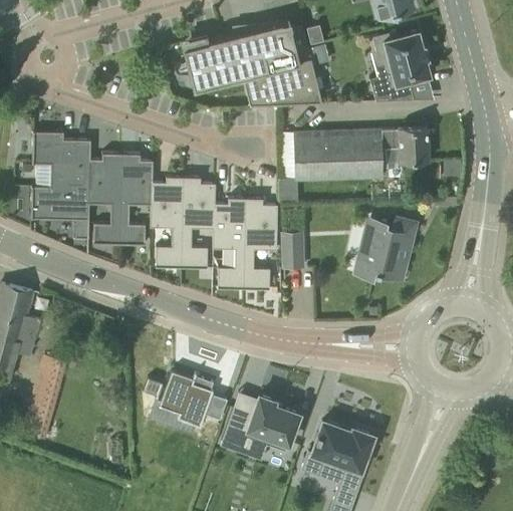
[(374,0),(379,16),(392,13),(400,11),(412,7),(410,0),(374,0)]
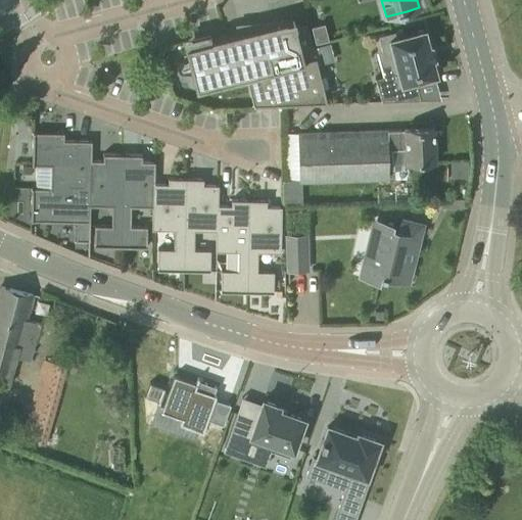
[(227,39),(187,49),(197,92),(247,80),(254,108),(328,105),(309,29),(307,30),(297,32),(294,22),(284,25),(283,21),(240,26),(242,35),(227,39)]
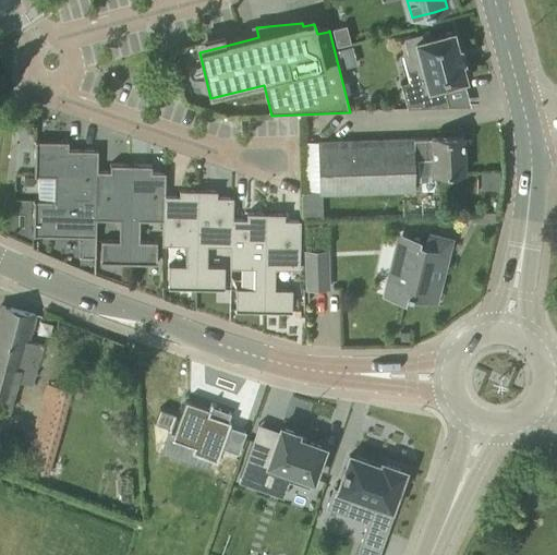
[(347,27),(334,32),(338,49),(352,45),(347,27)]
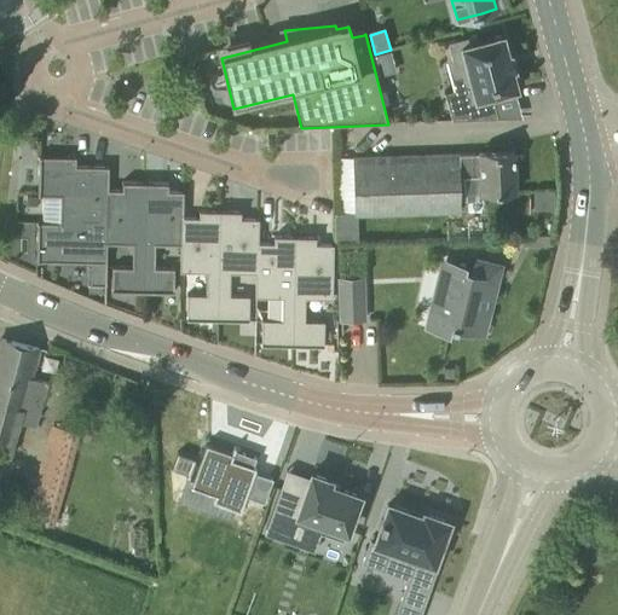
[(477,38),(449,45),(454,64),(467,67),(471,82),(458,85),(461,92),(445,96),(454,122),(498,121),(492,98),(518,92),(513,73),(515,71),(512,57),(509,57),(504,38),(478,45),(477,38)]
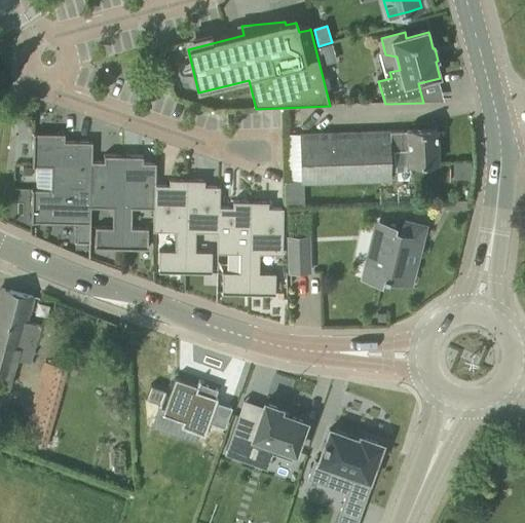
[(337,64),(333,46),(320,49),(324,67),(337,64)]
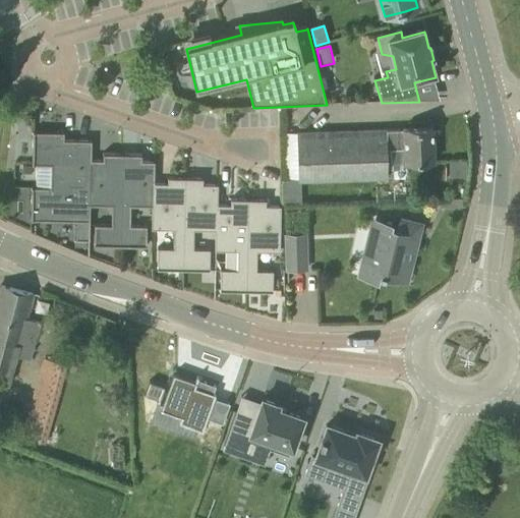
[(432,130),(297,134),(299,182),(388,180),(387,151),(405,150),(405,165),(434,164),(432,130)]
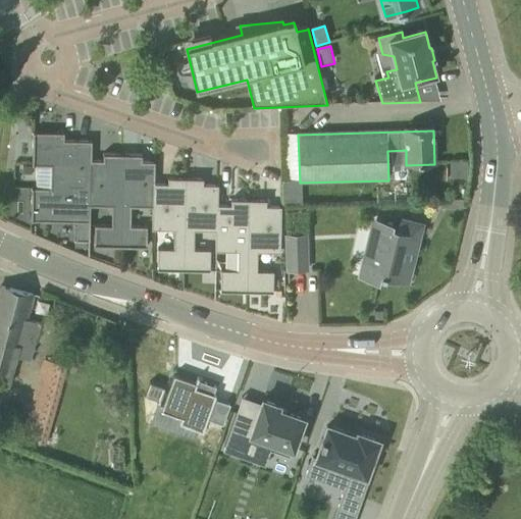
[(92,179),(92,162),(93,143),(65,142),(65,135),(34,134),(33,167),(51,167),(51,178),(92,179)]
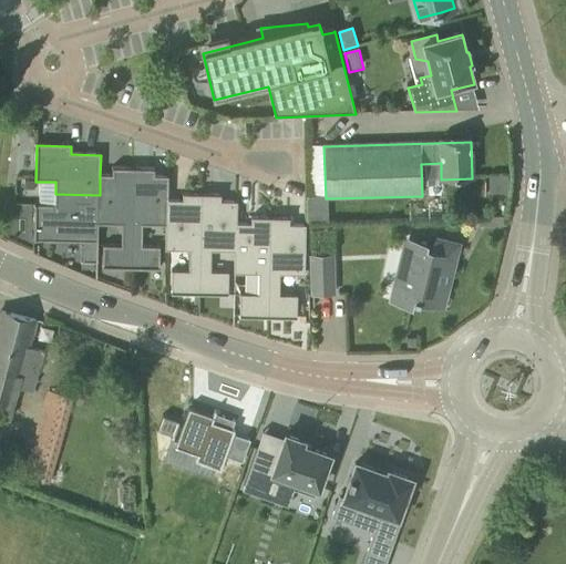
[(99,226),(122,227),(122,247),(104,247),(103,269),(132,269),(134,170),(113,170),(113,176),(100,176),(100,195),(99,226)]
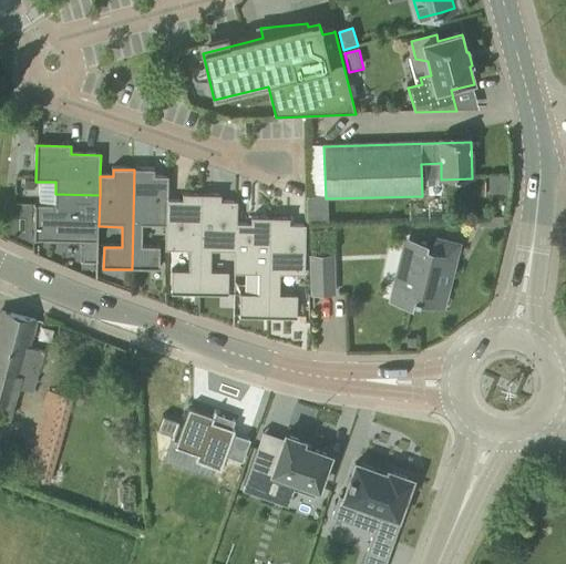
[(170,177),(155,177),(155,171),(134,170),(132,269),(160,270),(161,248),(142,248),(143,227),(166,228),(167,228),(167,202),(168,202),(168,201),(170,177)]
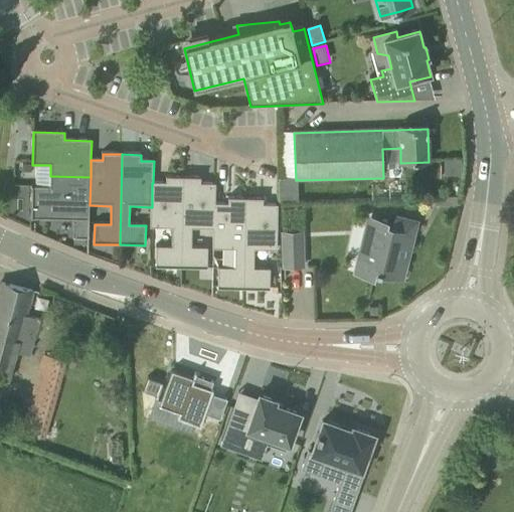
[(23,164),(22,172),(32,173),(32,165),(23,164)]
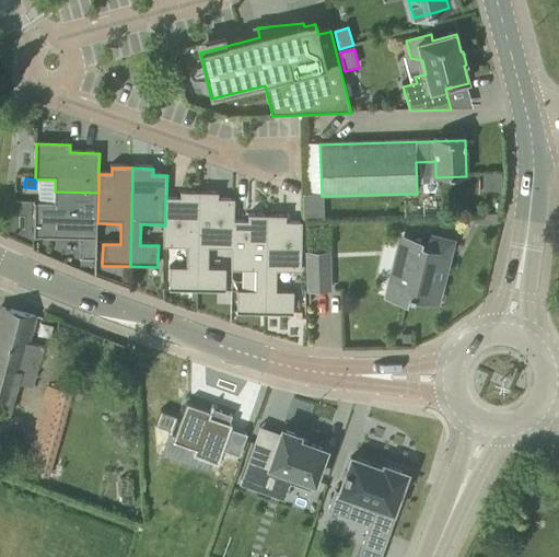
[(34,204),(34,239),(81,240),(81,260),(92,262),(96,262),(97,241),(97,223),(99,193),(55,192),(55,204),(34,204)]
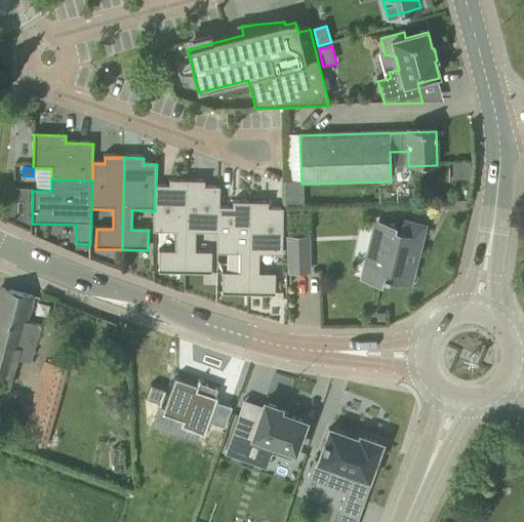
[(154,211),(154,233),(176,233),(176,252),(159,252),(159,273),(186,274),(188,182),(170,181),(169,187),(157,187),(157,186),(156,186),(156,187),(155,187),(155,211),(154,211)]
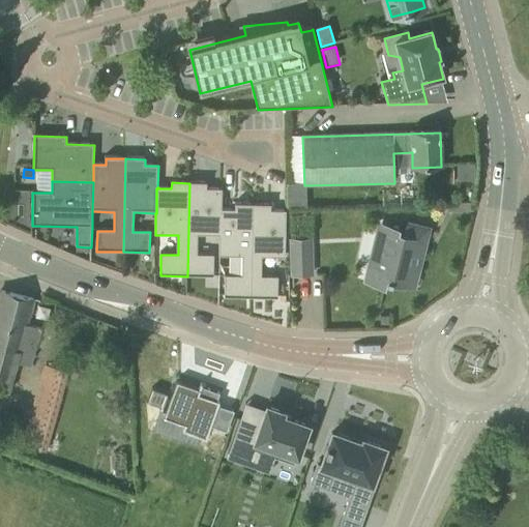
[(189,183),(187,276),(213,276),(214,256),(197,256),(198,236),(219,236),(221,236),(221,210),(222,210),(222,189),(207,189),(207,183),(189,183)]
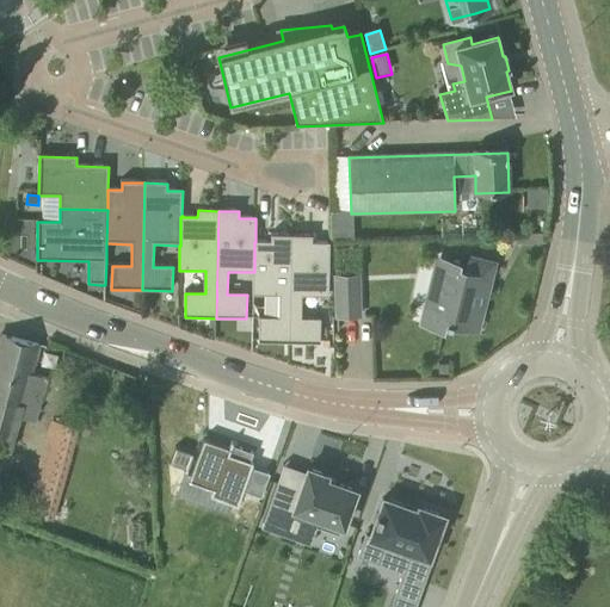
[(253,272),(252,296),(279,296),(279,319),(259,319),(259,342),(290,344),(293,236),(272,235),(271,243),(256,242),(254,242),(254,272),(253,272)]
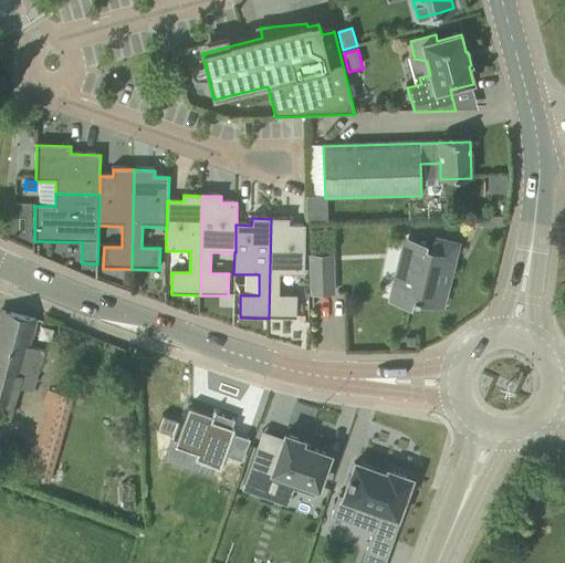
[(271,219),(269,319),(296,319),(297,296),(279,296),(280,275),(304,275),(305,227),(290,226),(290,219),(271,219)]
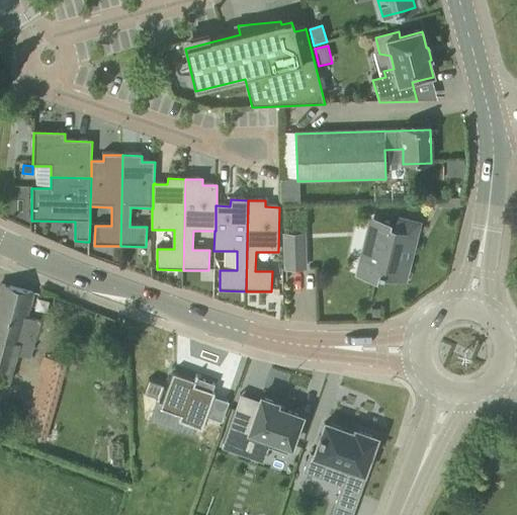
[(374,220),(360,278),(376,283),(377,277),(407,284),(408,283),(403,281),(406,269),(417,227),(398,222),(399,220),(397,220),(395,230),(390,229),(391,224),(374,220)]
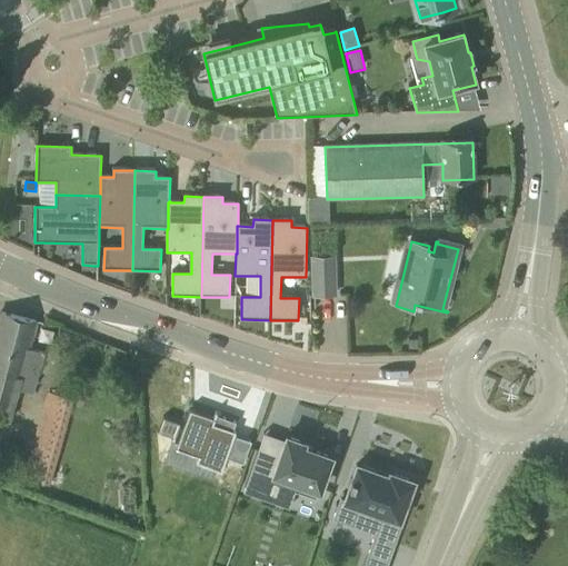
[(336,257),(315,258),(315,251),(314,251),(315,310),(316,310),(316,298),(335,297),(334,258),(336,258),(336,257)]
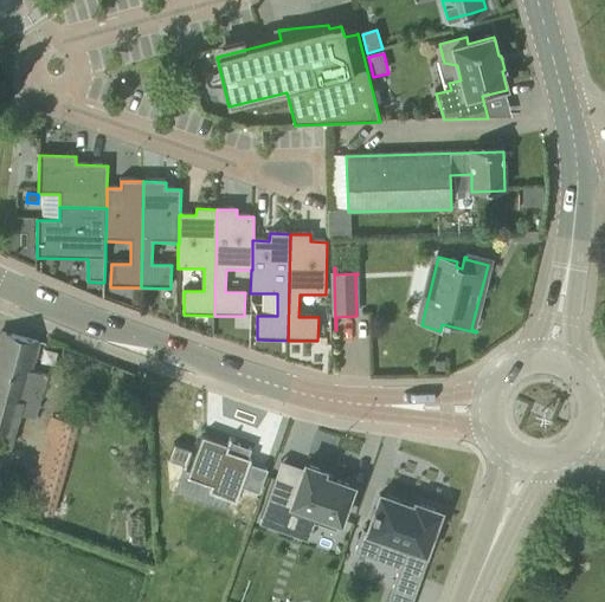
[(39,344),(1,335),(0,338),(0,448),(11,451),(20,418),(36,422),(47,380),(31,375),(33,368),(39,344)]
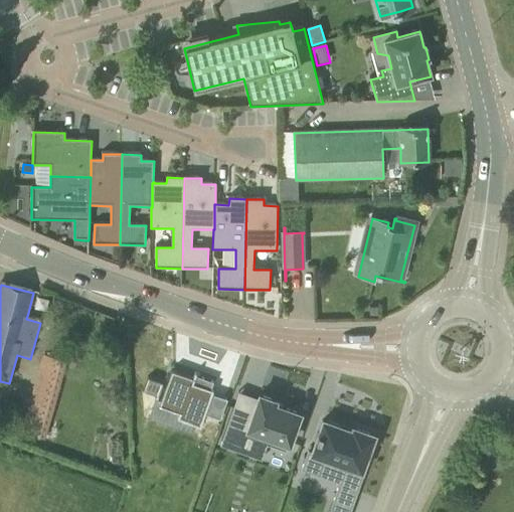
[(370,309),(370,317),(378,317),(378,309),(370,309)]
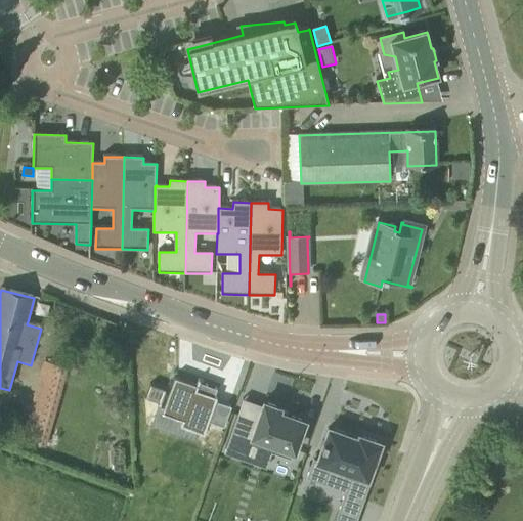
[(46,448),(69,371),(44,363),(23,442),(46,448)]
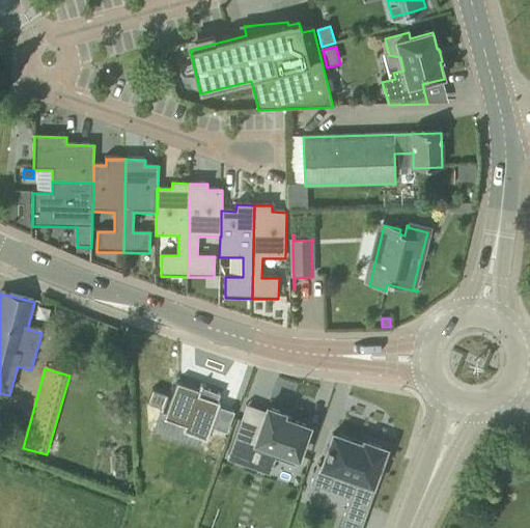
[(176,386),(164,421),(185,429),(183,435),(206,443),(219,407),(196,398),(197,393),(176,386)]
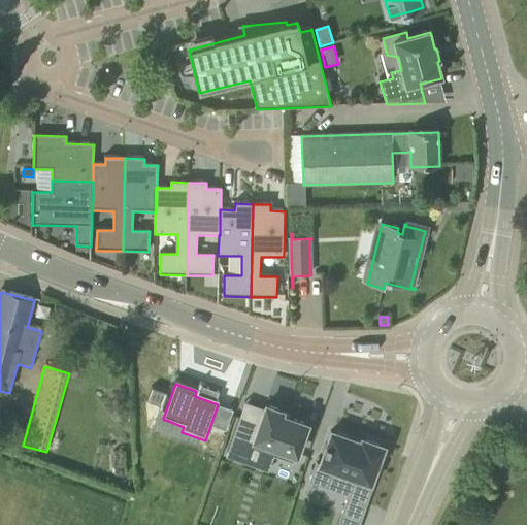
[(150,396),(147,402),(163,407),(164,406),(168,394),(162,392),(152,389),(150,396)]
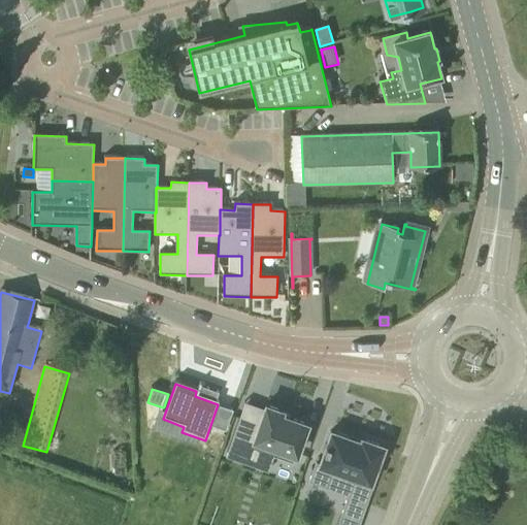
[(240,418),(228,453),(232,454),(233,454),(234,455),(254,462),(257,452),(260,453),(274,458),(294,464),(307,426),(294,421),(290,420),(281,417),(283,413),(266,406),(265,411),(261,422),(260,425),(240,418)]
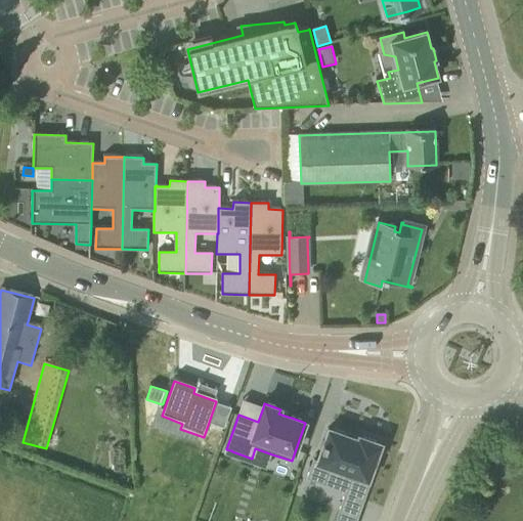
[(324,484),(330,469),(352,476),(339,514),(357,520),(378,461),(375,460),(381,444),(359,437),(358,440),(330,429),(324,442),(323,442),(321,448),(322,449),(317,462),(314,461),(308,478),(324,484)]
